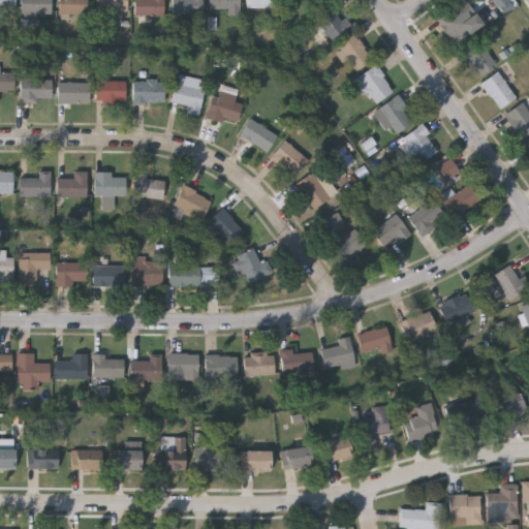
[(0,9),(0,0),(16,0),(16,9),(0,9)]
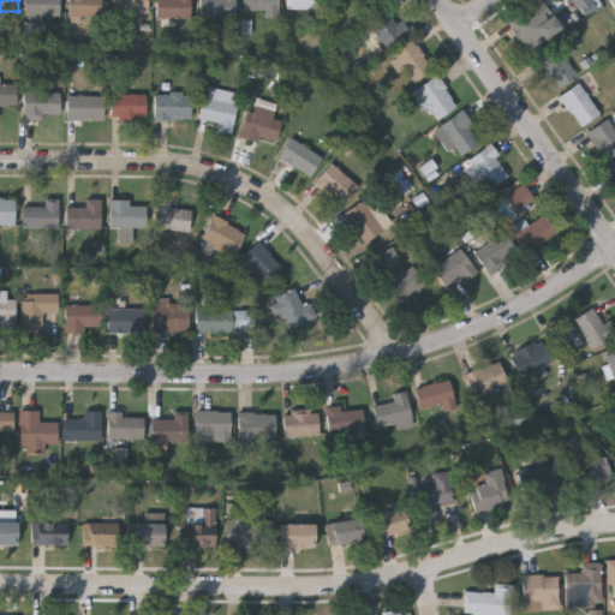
[(24,17),(24,0),(60,0),(60,17),(24,17)]
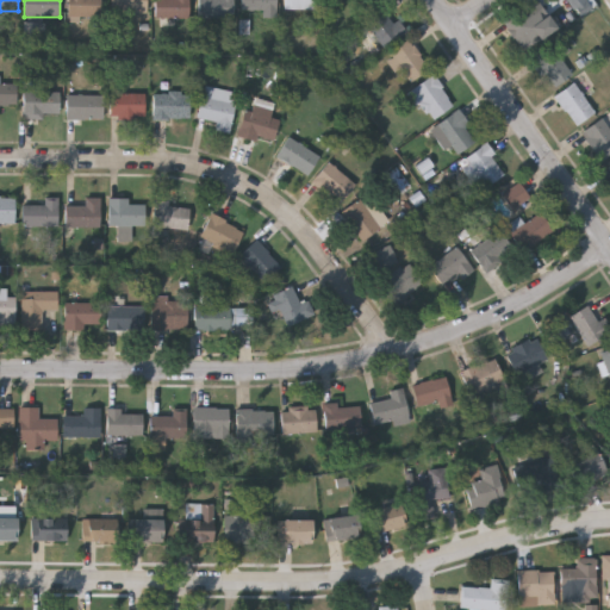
[(99,0),(99,18),(67,18),(67,0),(99,0)]
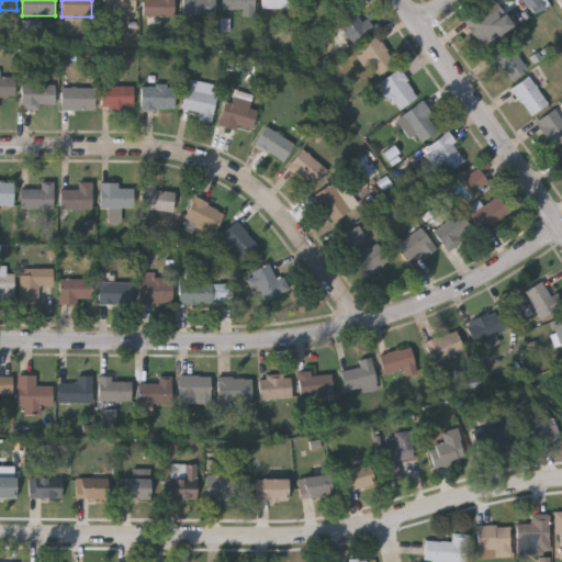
[(103,15),(103,0),(131,0),(131,15),(103,15)]
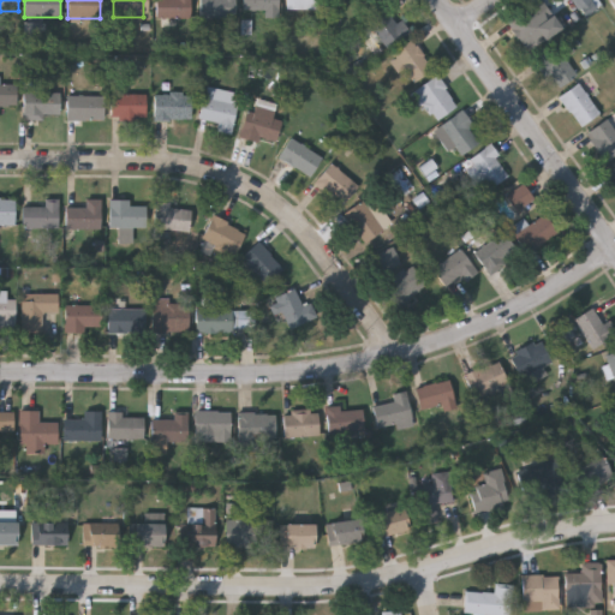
[(190,0),(190,19),(156,19),(156,0),(190,0)]
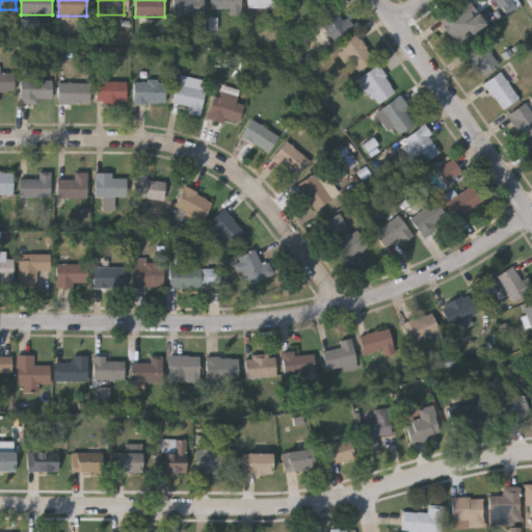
[(176,17),(176,0),(204,0),(204,17),(176,17)]
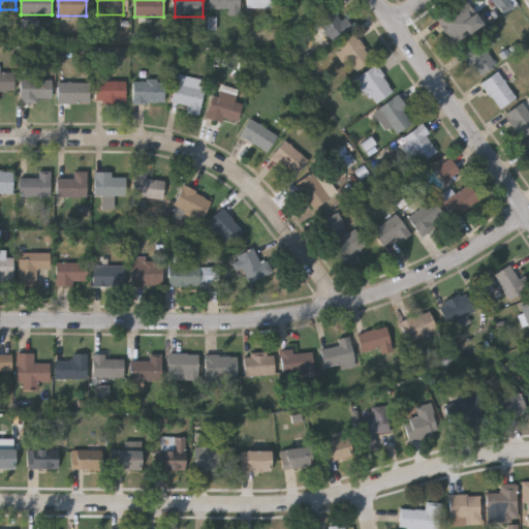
[(212,0),(240,0),(240,10),(212,10),(212,0)]
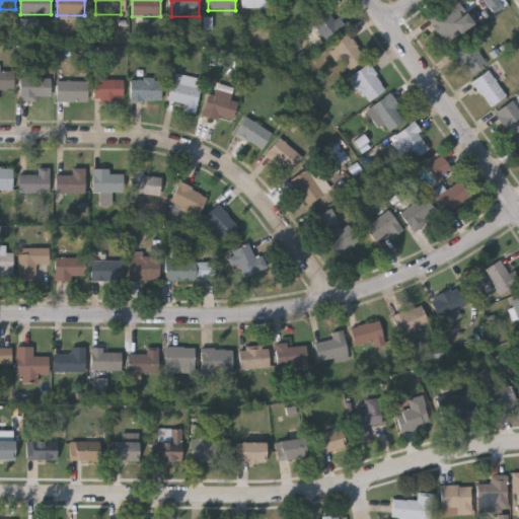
[(242,10),(242,0),(273,0),(273,10),(242,10)]
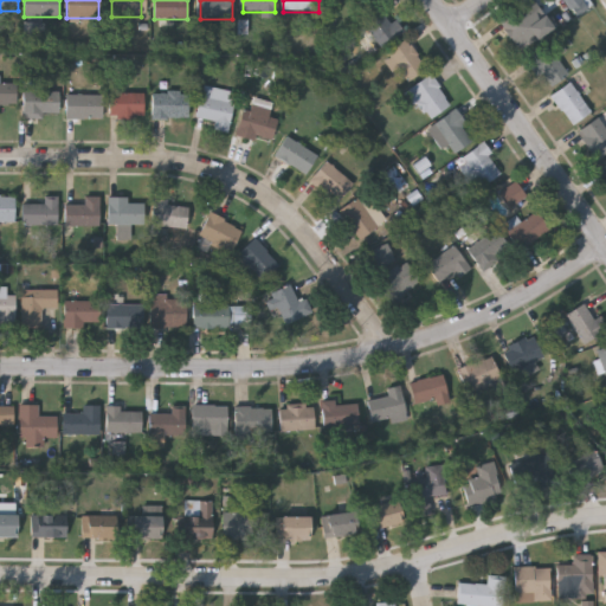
[(585,1),(584,0),(565,0),(572,10),(585,1)]
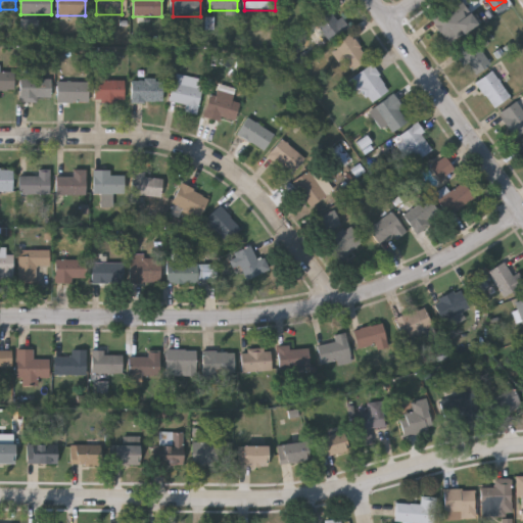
[(461,24),(468,34),(449,46),(432,21),(461,1),(471,16),(461,24)]
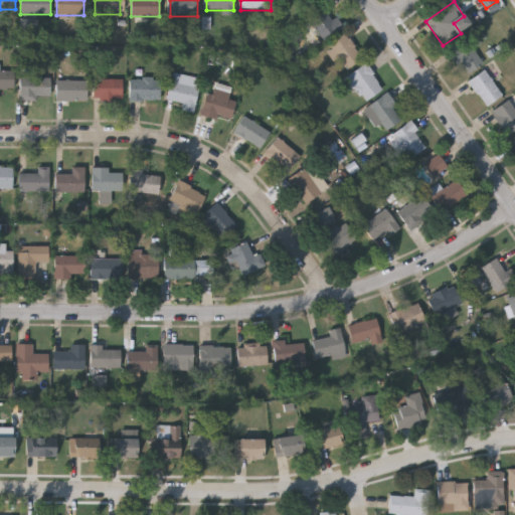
[(308,18),(324,6),(341,30),(325,42),(308,18)]
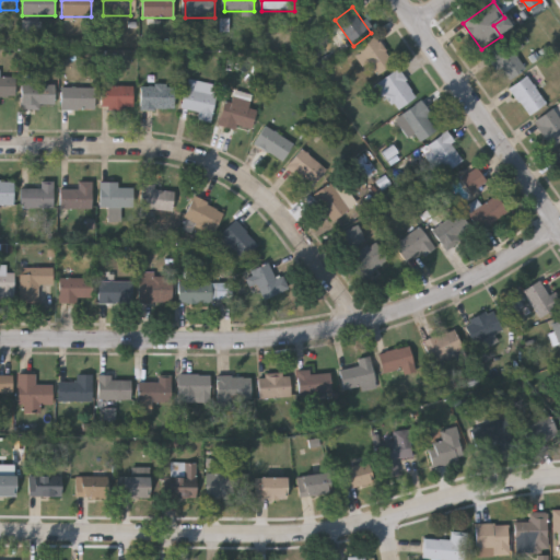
[(22,27),(38,32),(41,22),(24,18),(22,27)]
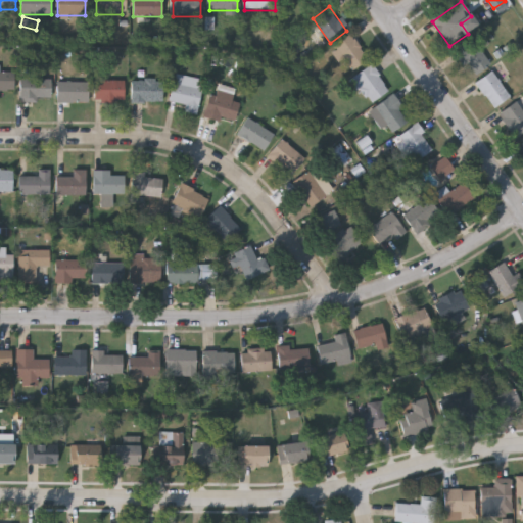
[(334,47),(349,36),(368,60),(352,72),(334,47)]
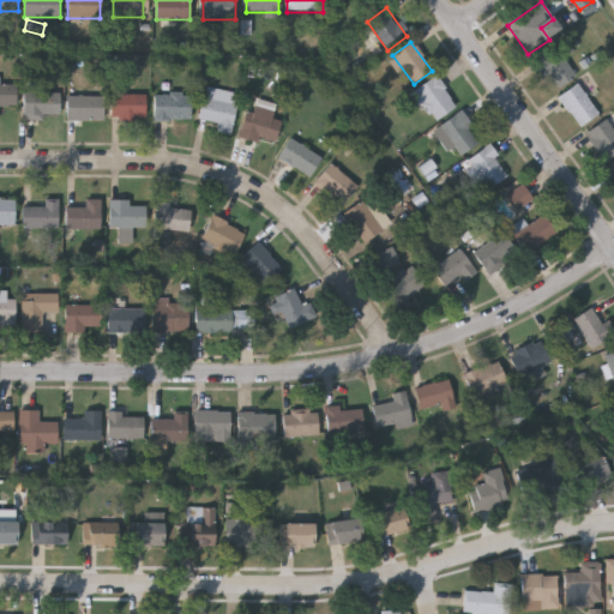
[(577,77),(557,91),(535,62),(555,48),(577,77)]
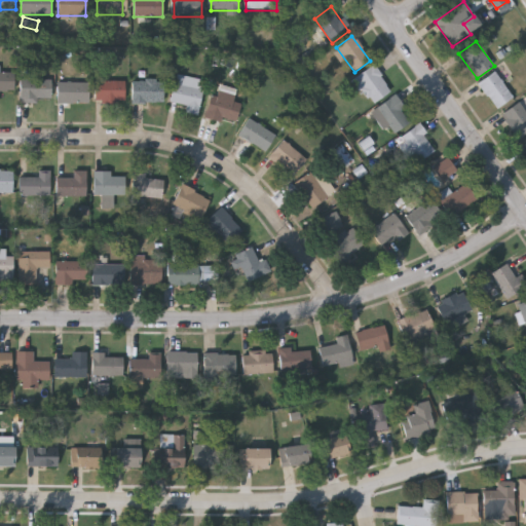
[(391,90),(373,106),(352,82),(372,67),(391,90)]
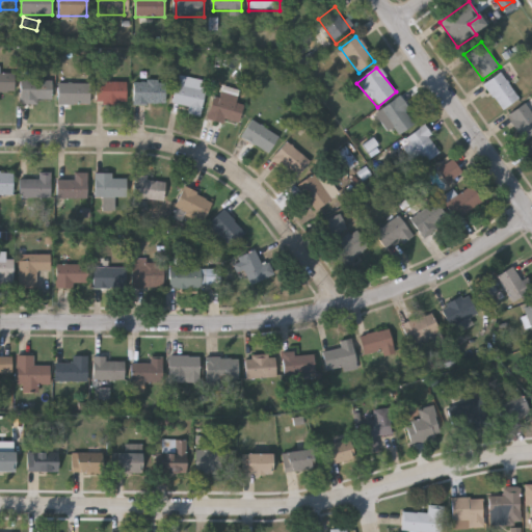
[(503,111),(484,86),(500,74),(519,100),(503,111)]
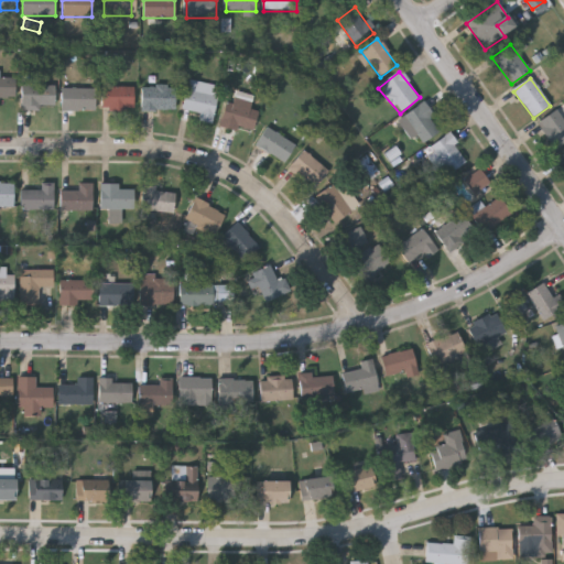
[(0,79),(15,79),(15,99),(0,99),(0,79)]
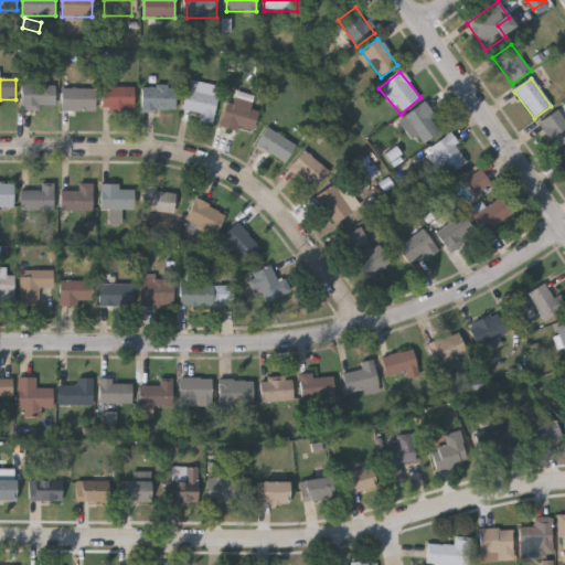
[(201,115),(183,110),(190,82),(220,87),(212,125),(200,123),(201,115)]
